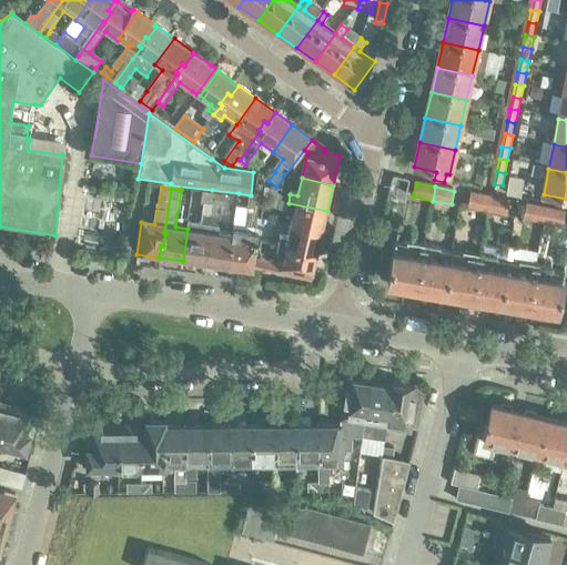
[(272,190),(271,193),(270,199),(279,201),(281,192),(272,190)]
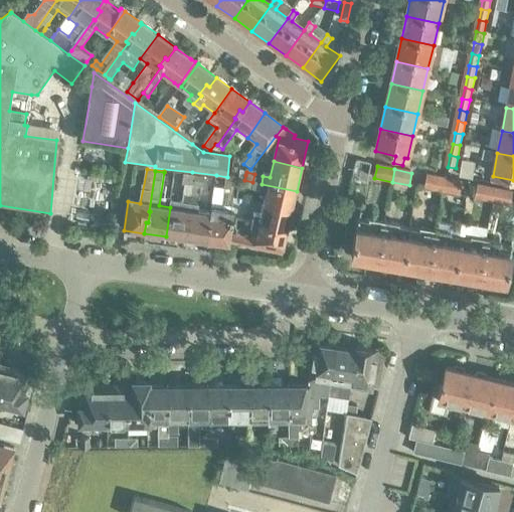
[(171,201),(170,207),(166,236),(184,239),(185,228),(189,229),(191,217),(190,216),(192,205),(194,188),(196,177),(181,175),(180,184),(185,185),(182,203),(171,201)]
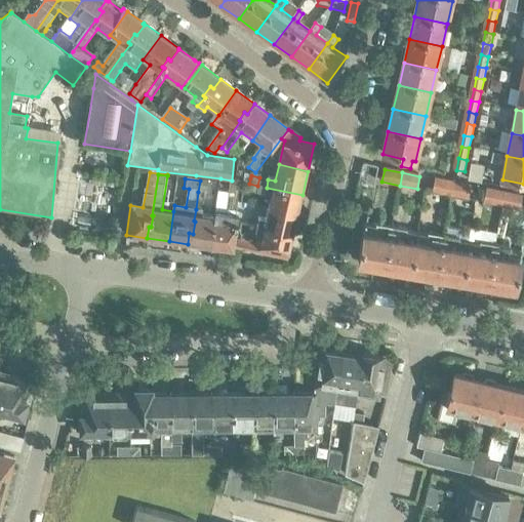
[(433,192),(450,196),(453,184),(435,179),(433,192)]
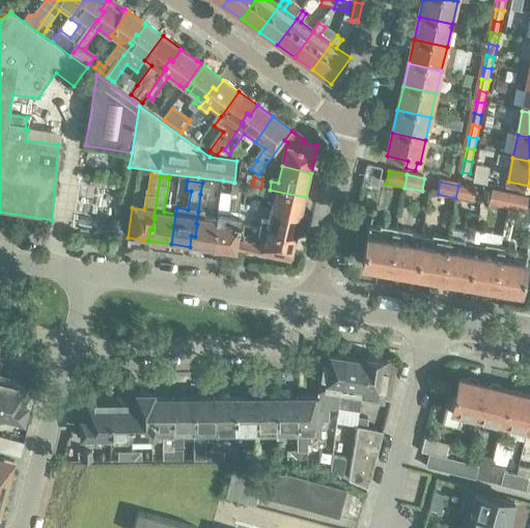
[(258,196),(260,188),(252,186),(250,194),(258,196)]
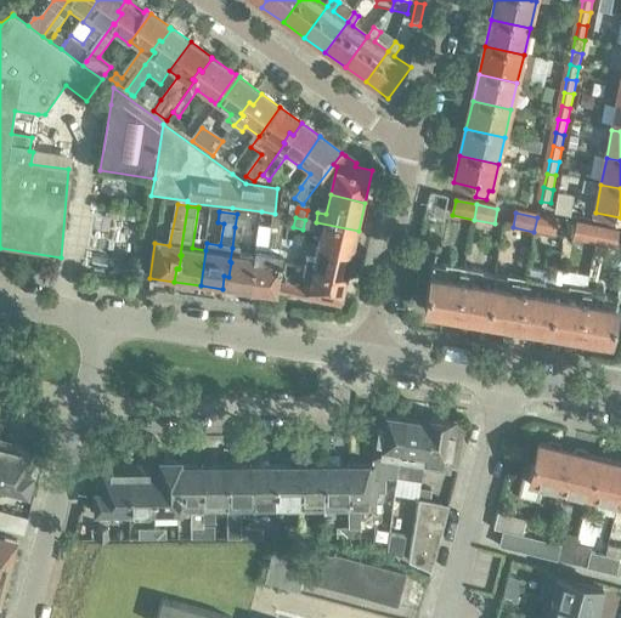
[(534,232),(555,237),(559,222),(537,217),(534,232)]
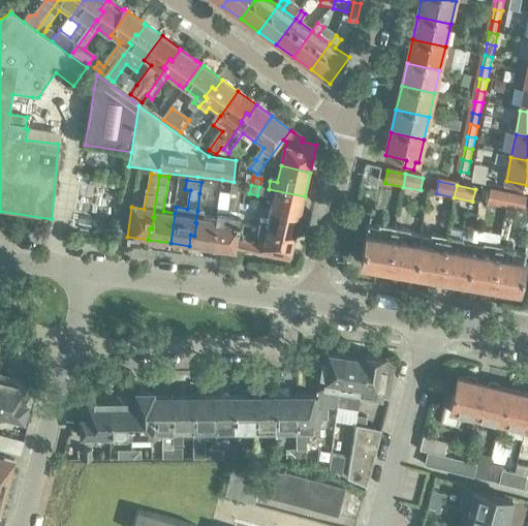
[(270,212),(300,218),(305,196),(269,189),(267,197),(273,198),(270,212)]
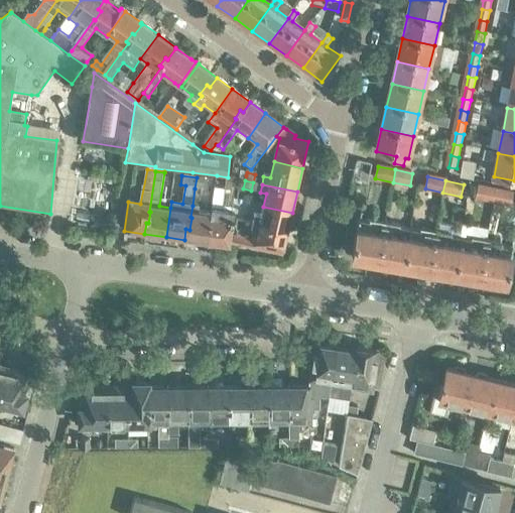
[(476,200),(493,204),(495,190),(479,186),(476,200)]
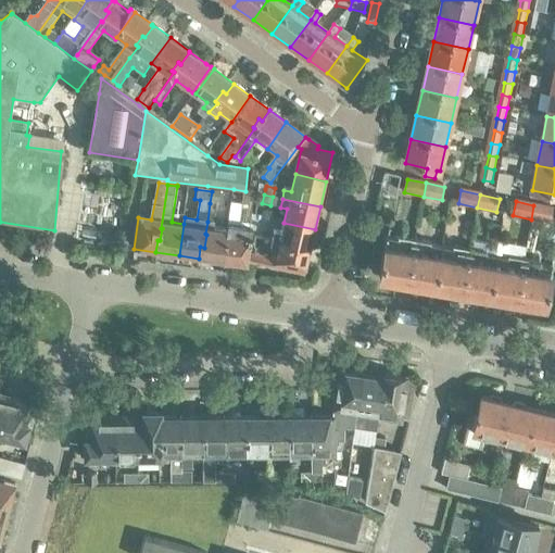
[(199,259),(223,262),(227,231),(214,230),(215,215),(216,215),(217,204),(210,203),(207,222),(205,234),(206,235),(204,248),(200,247),(199,259)]
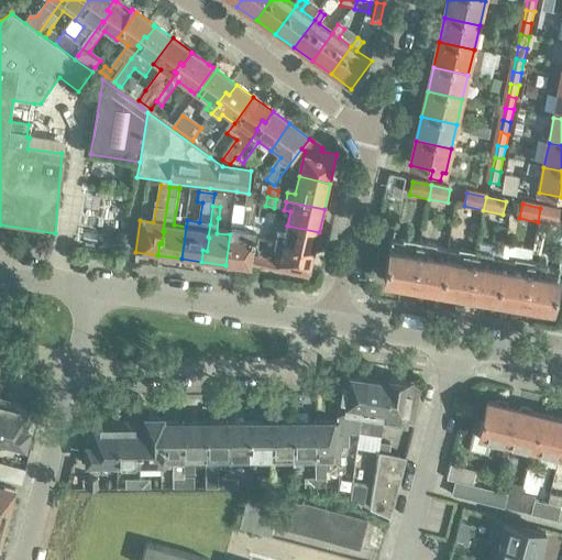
[(540,208),(538,222),(557,226),(560,211),(540,208)]
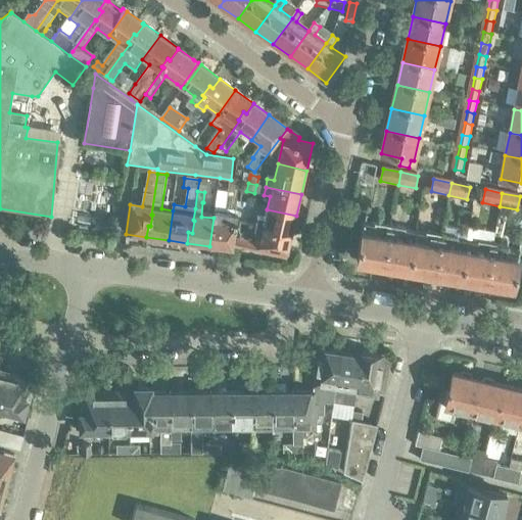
[(257,219),(255,228),(270,232),(271,230),(282,233),(281,235),(291,238),(296,216),(267,209),(265,221),(257,219)]
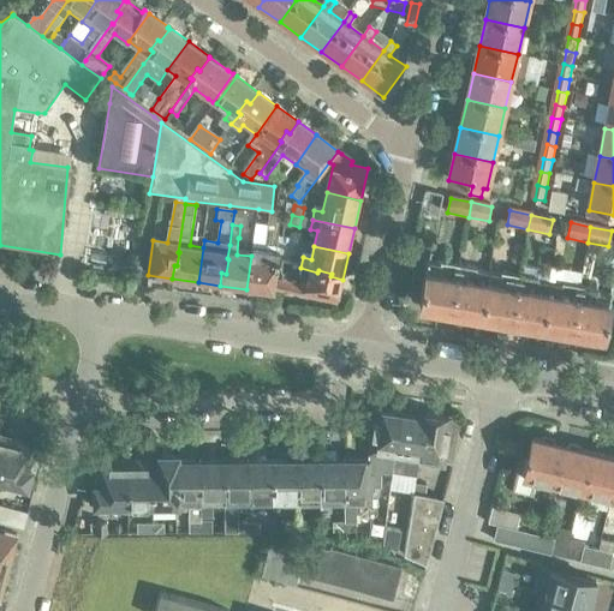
[(251,256),(246,289),(273,293),(274,289),(275,280),(278,259),(278,252),(252,249),(251,256)]
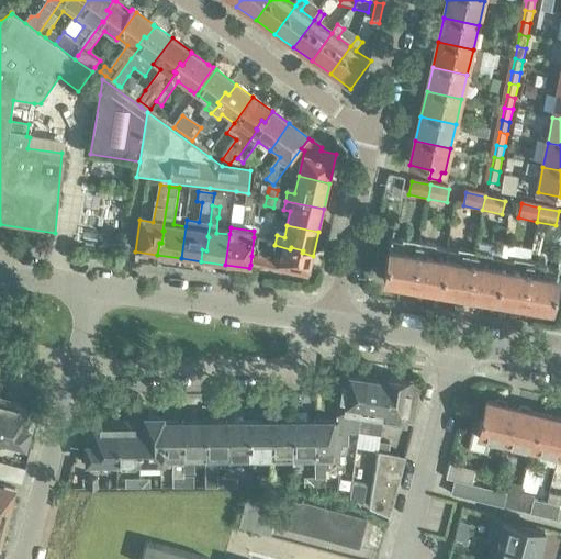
[(391,241),(384,280),(439,290),(447,250),(436,248),(437,246),(403,241),(403,243),(391,241)]
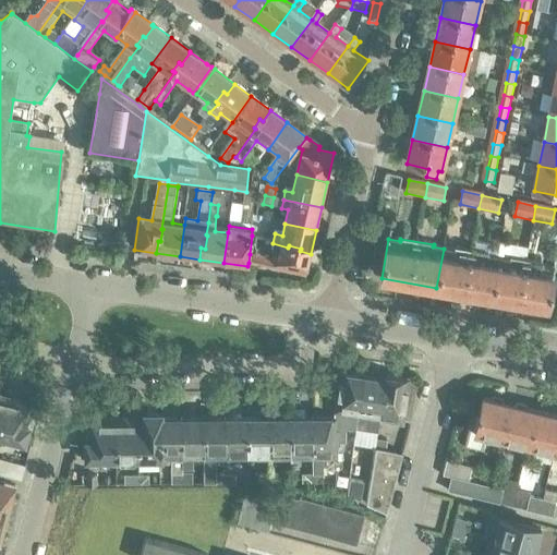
[(295,272),(306,274),(311,254),(300,251),(301,249),(289,245),(288,248),(273,243),(271,251),(278,253),(276,261),(266,258),(265,267),(294,275),(295,272)]
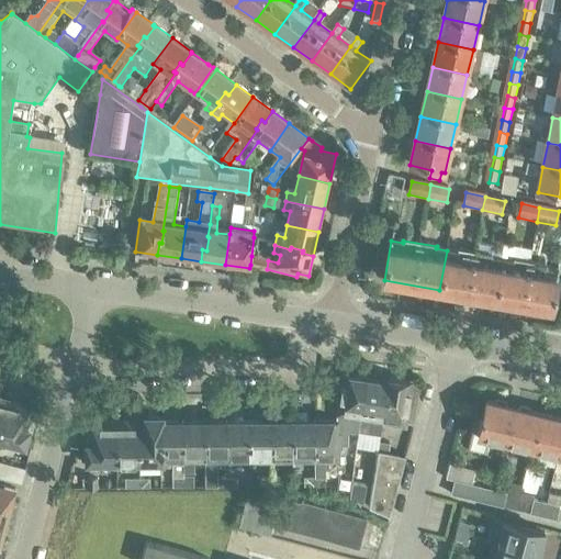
[(439,290),(457,292),(495,299),(503,260),(491,258),(491,256),(458,249),(458,253),(447,250),(439,290)]
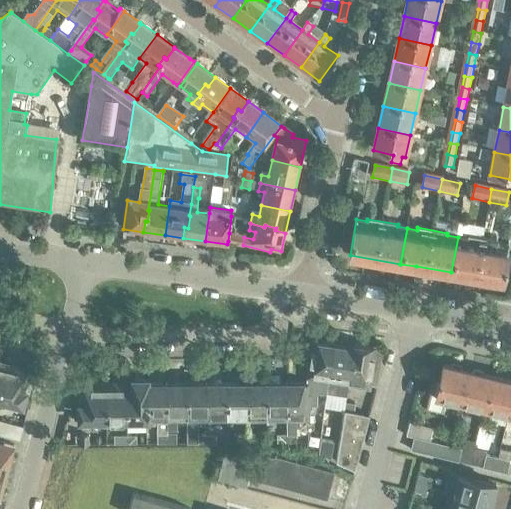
[(228,241),(235,243),(236,235),(229,233),(228,241)]
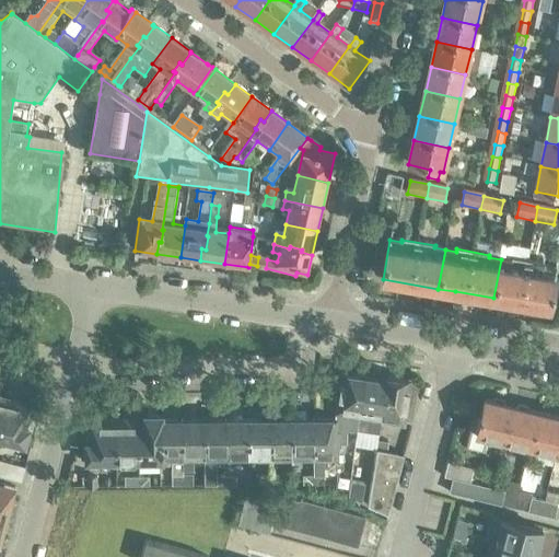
[(493,298),(531,304),(549,308),(556,268),(545,266),(545,264),(511,258),(511,260),(501,259),(493,298)]
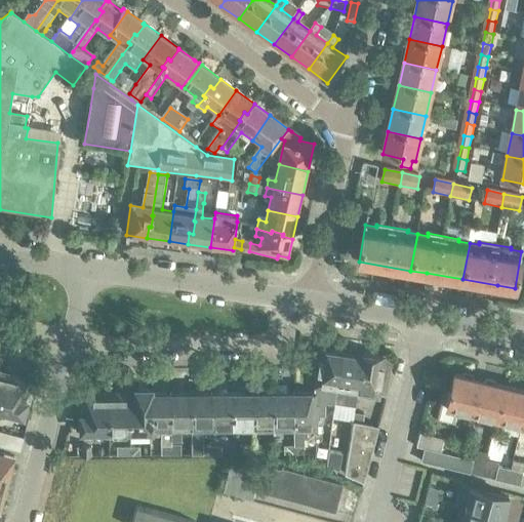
[(344,356),(331,354),(321,353),(315,395),(317,395),(317,396),(317,435),(318,435),(318,426),(323,426),(325,418),(325,411),(326,411),(328,393),(336,394),(336,396),(337,396),(344,356)]
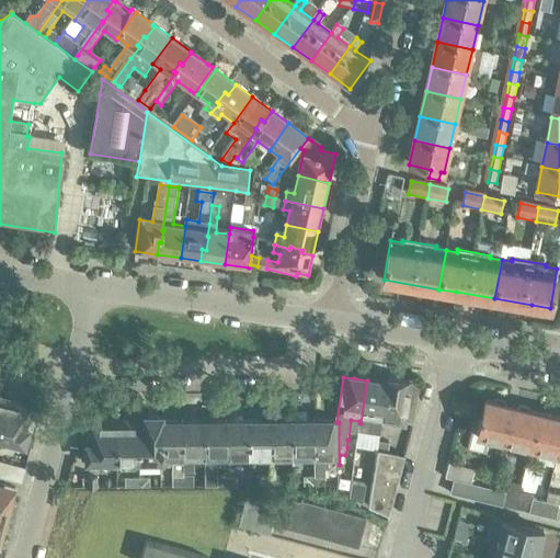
[(381,424),(383,424),(389,379),(383,379),(381,383),(367,380),(361,423),(360,432),(379,435),(381,424)]
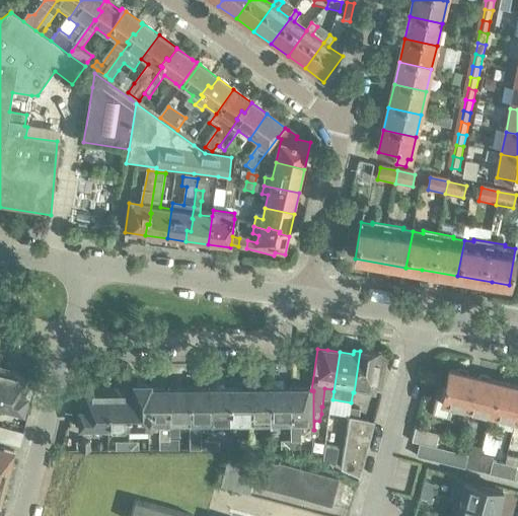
[(380,354),(360,351),(354,392),(367,393),(374,394),(380,354)]
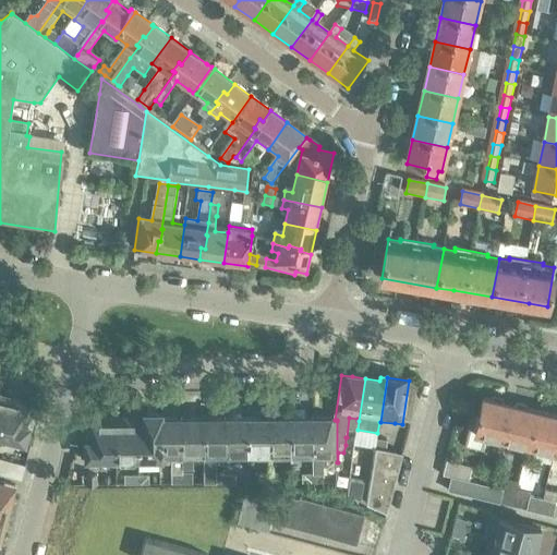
[(491,401),(483,399),(479,417),(474,415),(470,431),(486,435),(485,439),(500,444),(509,406),(505,405),(503,401),(494,399),(491,401)]
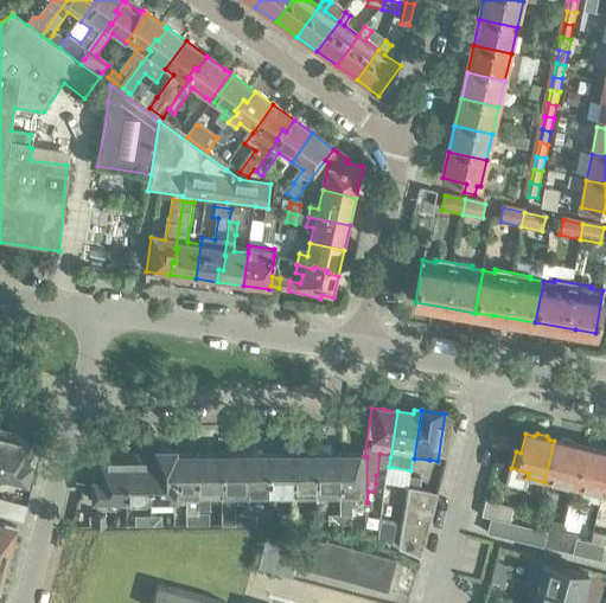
[(33,442),(7,435),(0,460),(0,476),(26,483),(31,466),(27,464),(33,442)]
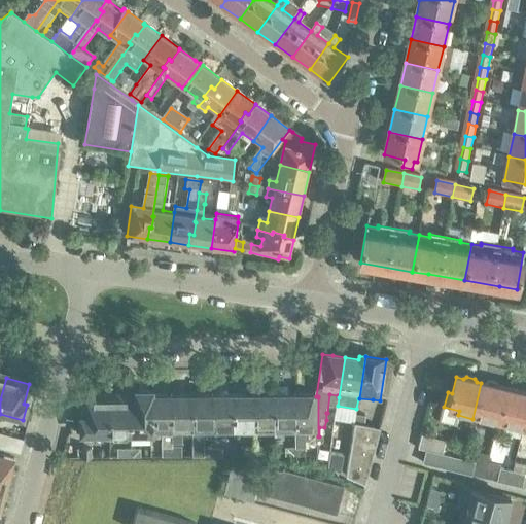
[(489,383),(486,385),(481,383),(472,419),(487,422),(488,417),(499,420),(506,389),(499,388),(497,385),(489,383)]
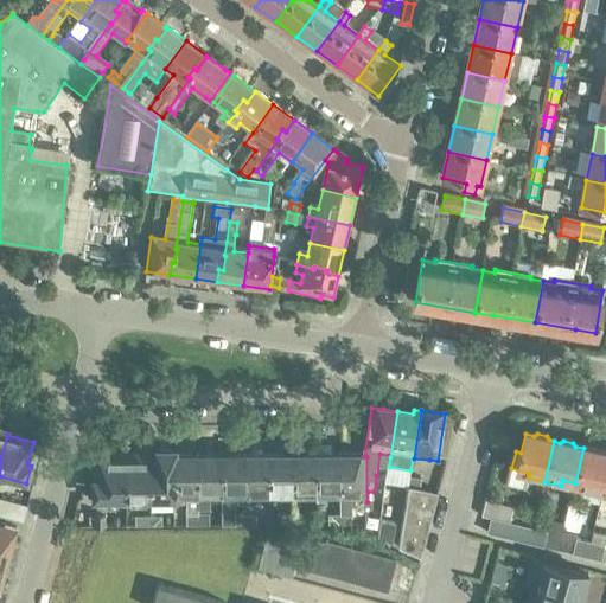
[(605,454),(584,448),(575,483),(586,486),(585,493),(603,498),(605,482),(605,454)]
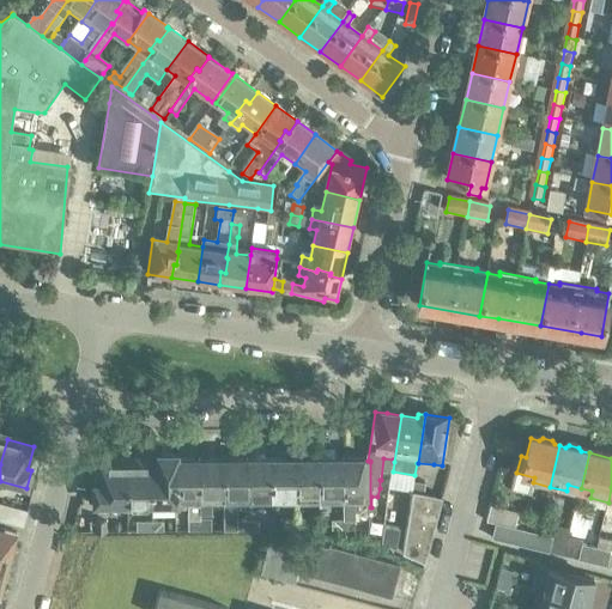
[(177,509),(177,462),(177,457),(151,457),(152,462),(153,509),(177,509)]
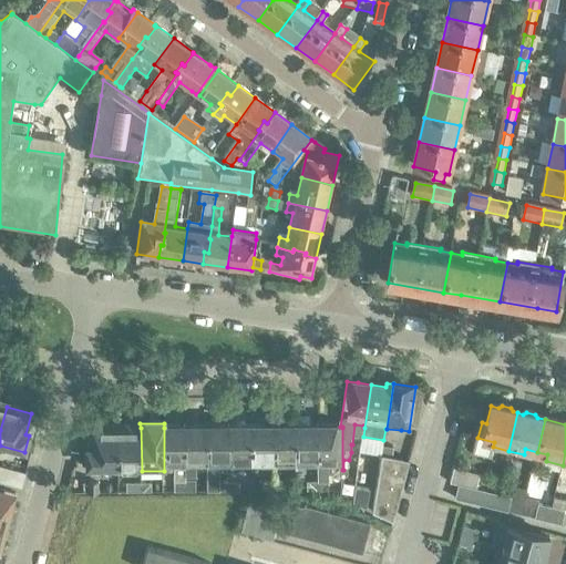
[(208,427),(185,428),(186,477),(196,477),(196,470),(207,471),(207,495),(209,495),(208,427)]
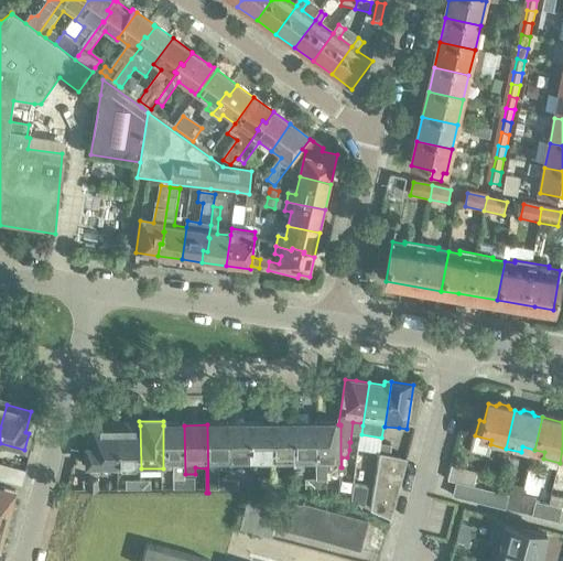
[(229,424),(207,424),(208,493),(230,493),(230,483),(219,483),(219,468),(230,468),(229,424)]
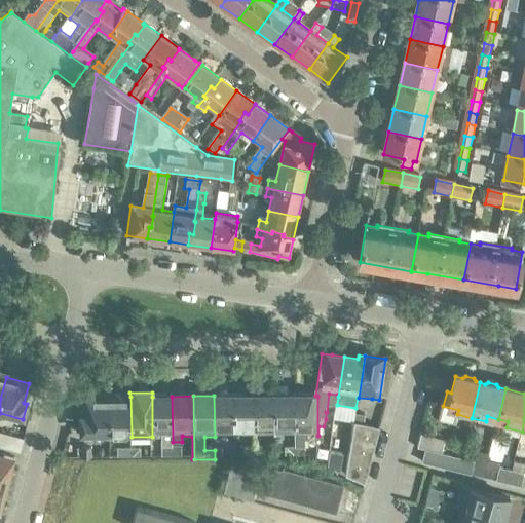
[(234,396),(214,396),(215,437),(235,436),(234,396)]
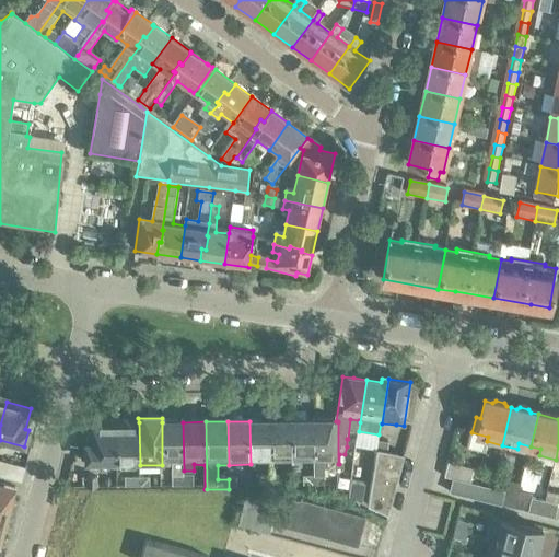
[(271,421),(249,421),(251,464),(271,464),(271,421)]
